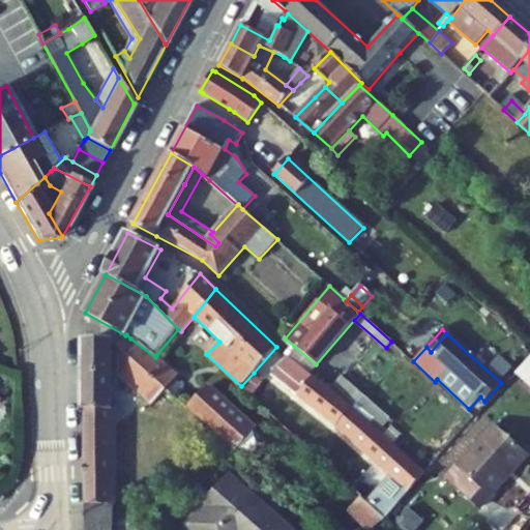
[(130,339),(117,346),(118,346),(134,360),(166,389),(179,375),(156,355),(155,357),(130,339)]
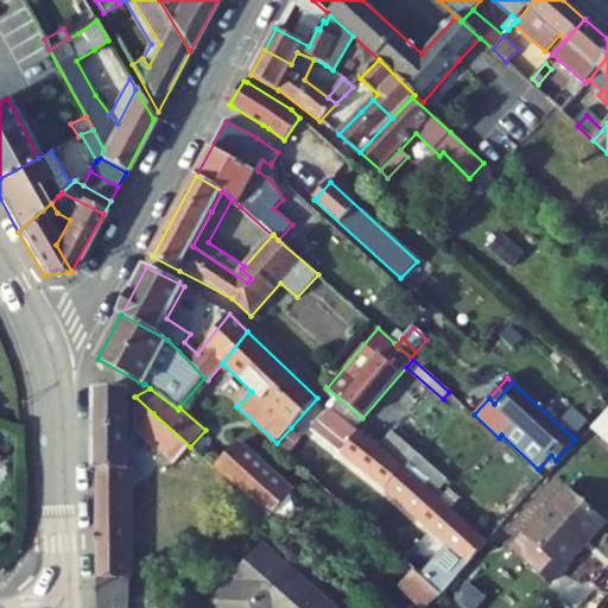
[(97,578),(127,578),(126,396),(126,392),(96,392),(96,470),(97,578)]
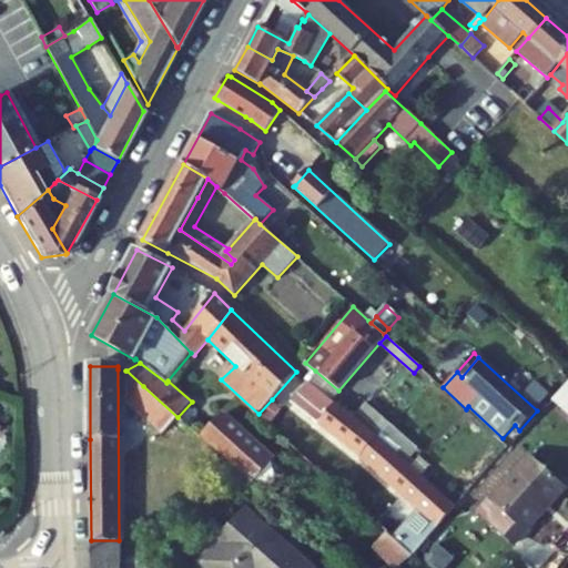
[(161,434),(178,417),(143,386),(127,371),(127,404),(161,434)]
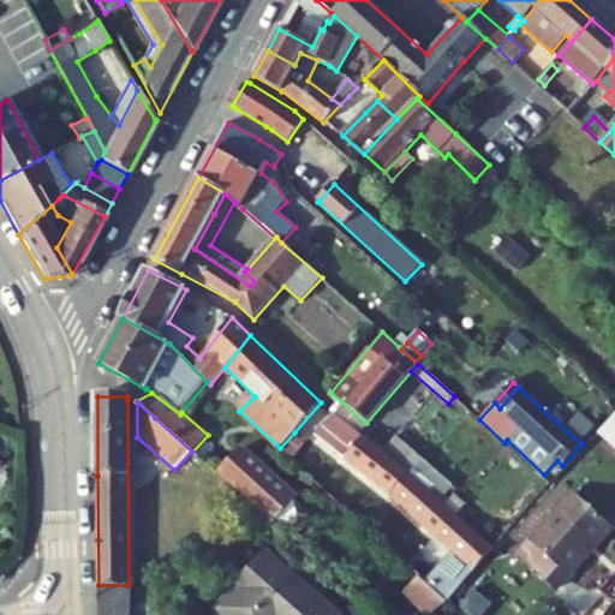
[(359,434),(333,413),(315,435),(390,494),(408,473),(384,453),(359,434)]
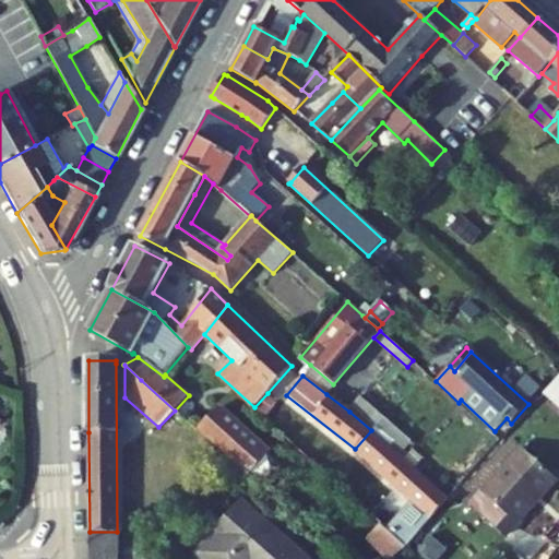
[(545,395),(558,407),(558,387),(555,383),(545,395)]
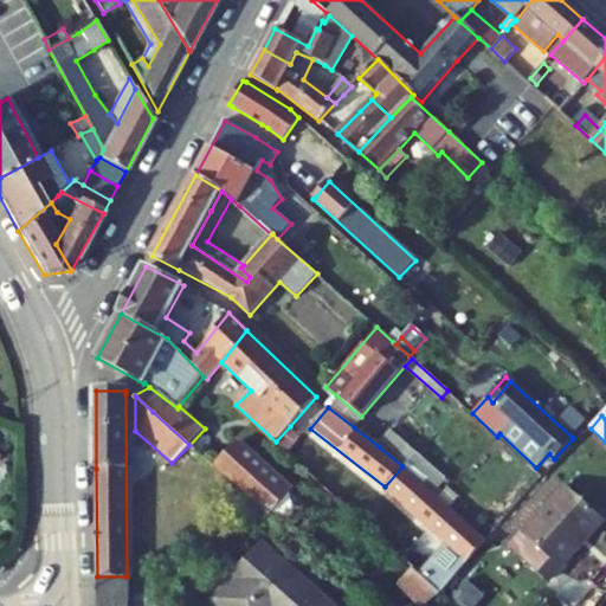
[(301,437),(290,426),(276,442),(289,452),(301,437)]
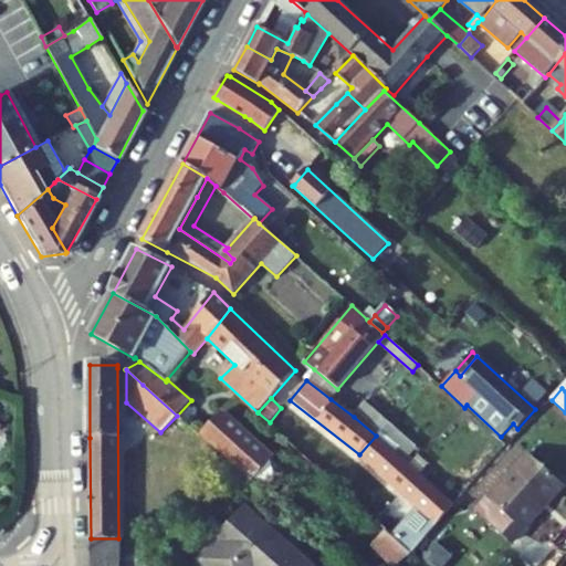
[(376,436),(404,460),(416,447),(365,401),(354,417),(376,436)]
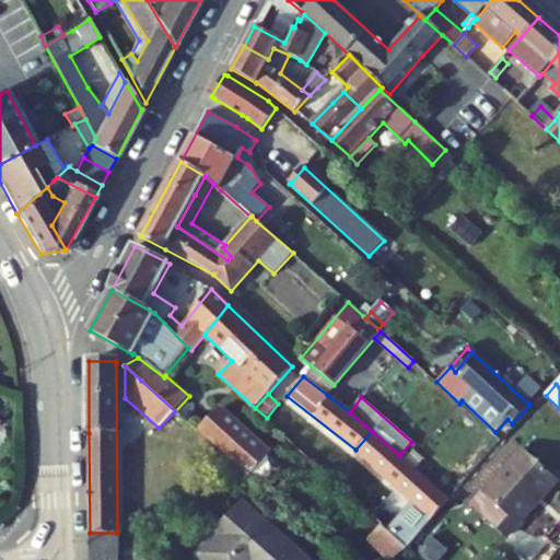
[(222,455),(246,477),(269,453),(221,407),(198,431),(223,454),(222,455)]
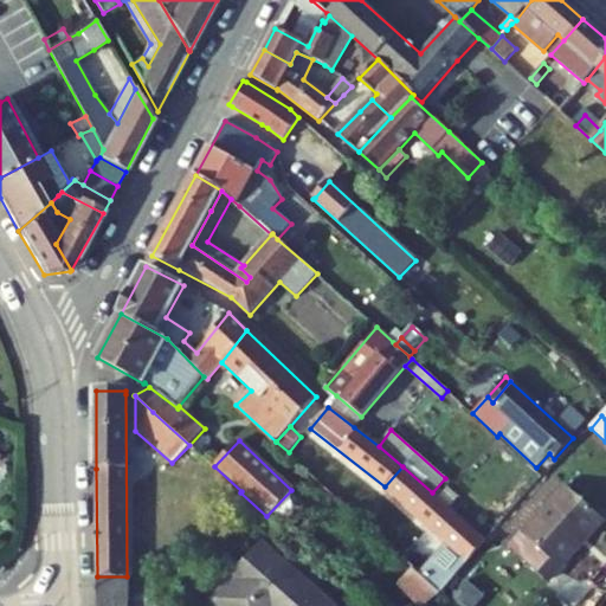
[(458,552),(468,561),(485,541),(455,514),(432,492),(403,466),(385,487),(458,552)]
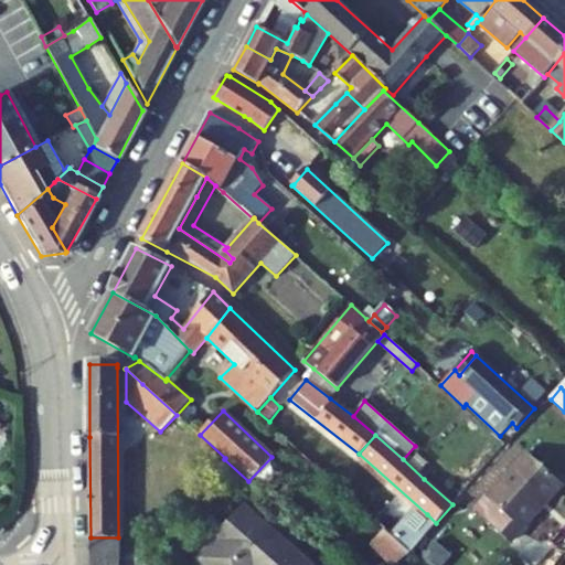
[(509,541),(561,483),(526,452),(475,510),(509,541)]
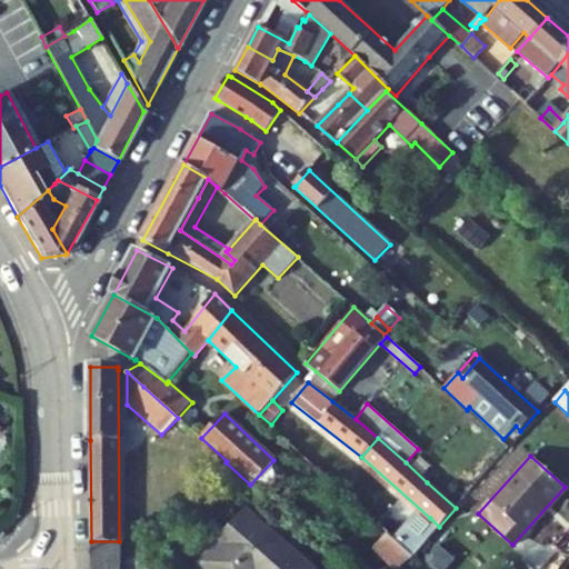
[(456,508),(465,498),(437,472),(427,482),(456,508)]
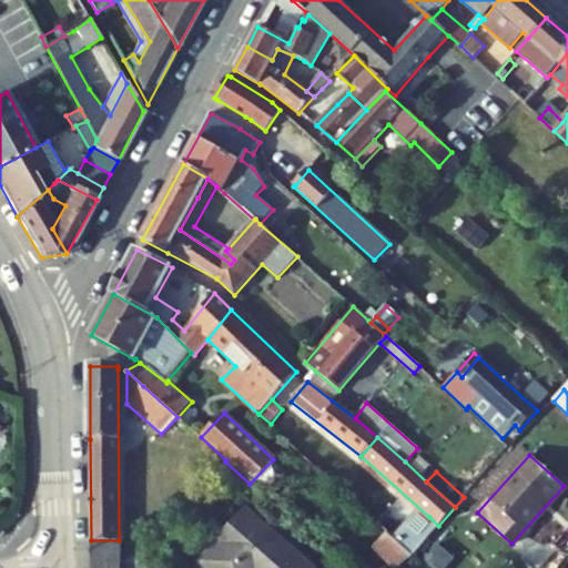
[(347,473),(336,486),(371,517),(377,509),(362,496),(367,490),(347,473)]
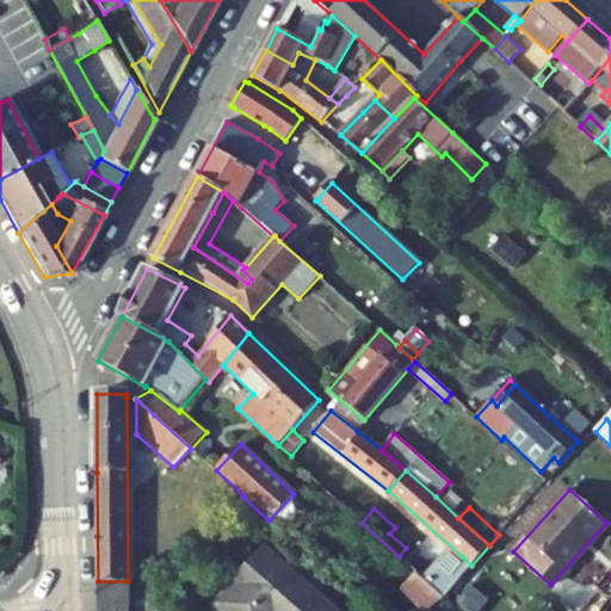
[(335,610),(265,548),(215,605),(222,610),(335,610)]
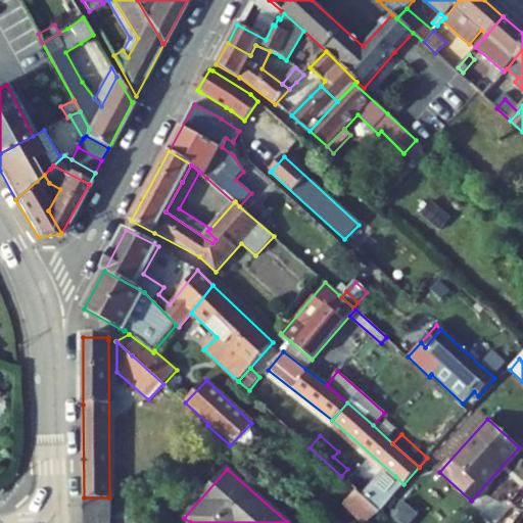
[(373,493),(366,500),(380,512),(403,484),(395,476),(377,496),(373,493)]
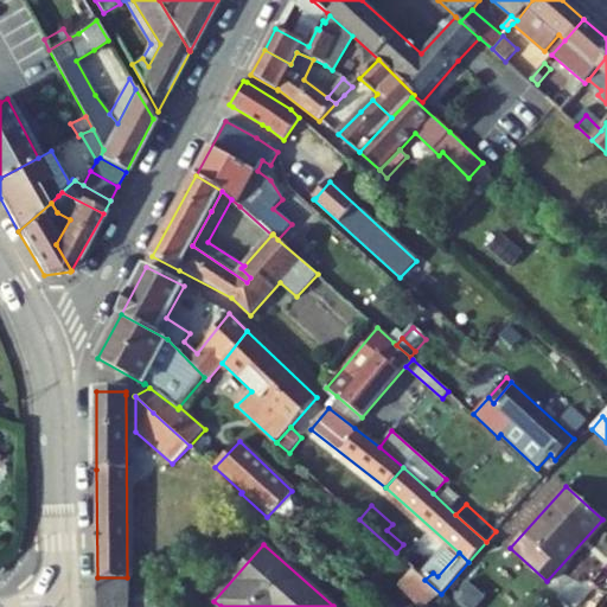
[(414,570),(400,585),(422,606),(441,594),(425,580),(414,570)]
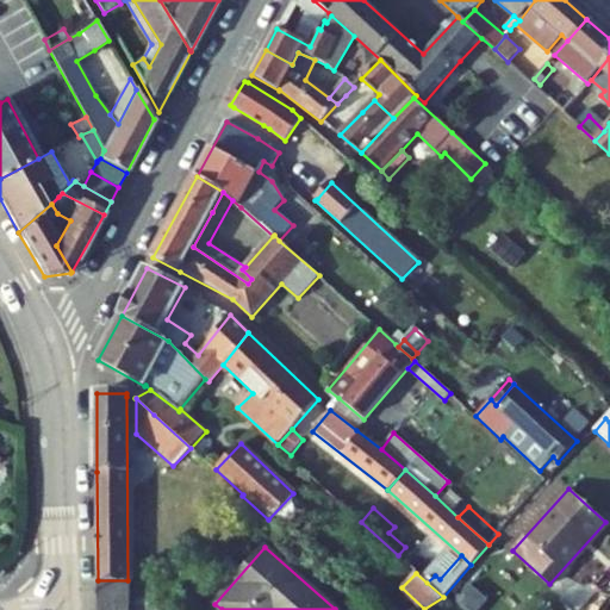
[(98,609),(126,609),(128,580),(98,580),(98,609)]
